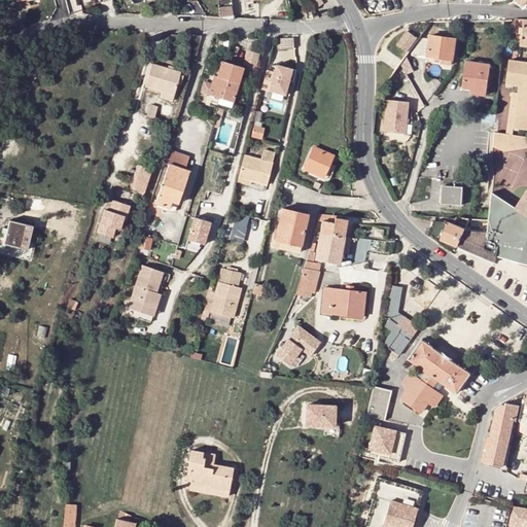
[(525,27),(526,20),(517,20),(516,28),(519,28),(518,34),(524,35),(524,31),(525,27)]
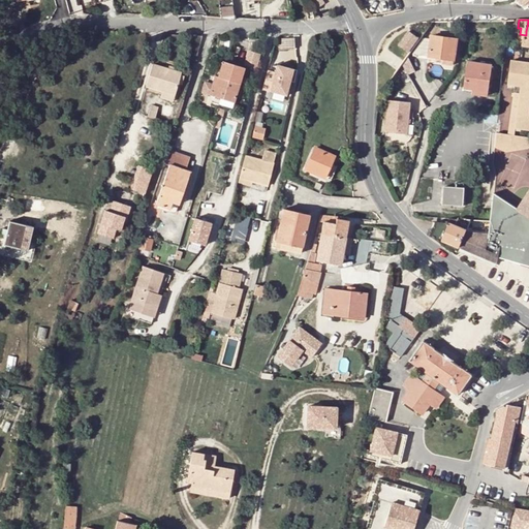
[(400,44),(409,51),(419,37),(410,30),(400,44)]
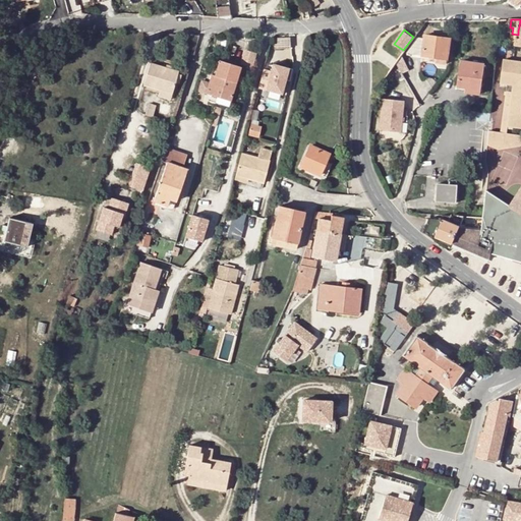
[(437,58),(448,60),(451,39),(417,34),(413,40),(403,53),(437,58)]
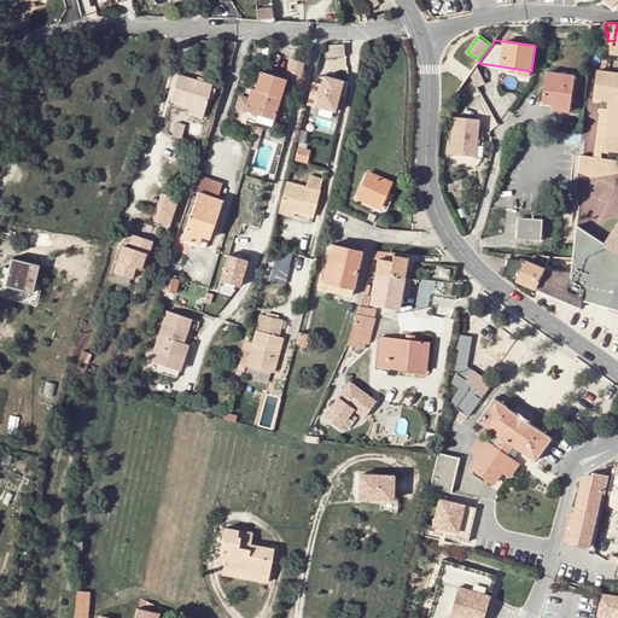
[(327,46),(327,57),(343,58),(344,58),(344,47),(327,46)]
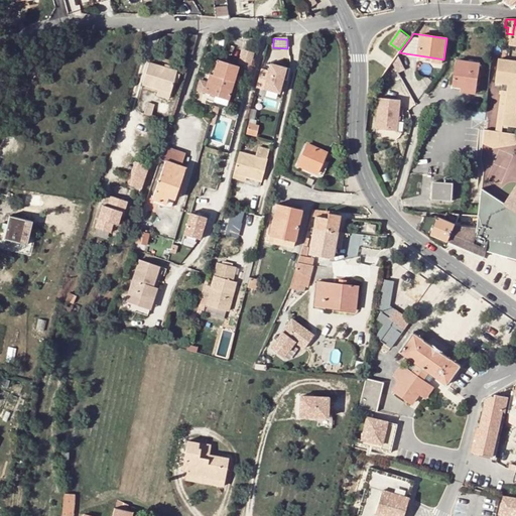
[(286,48),(273,47),(273,56),(286,55),(286,48)]
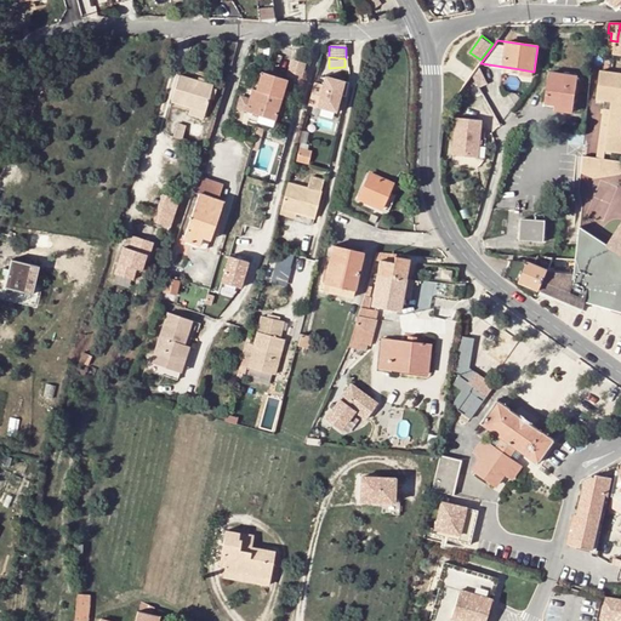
[(262,72),(256,92),(254,101),(250,101),(246,112),(275,120),(288,80),(262,72)]
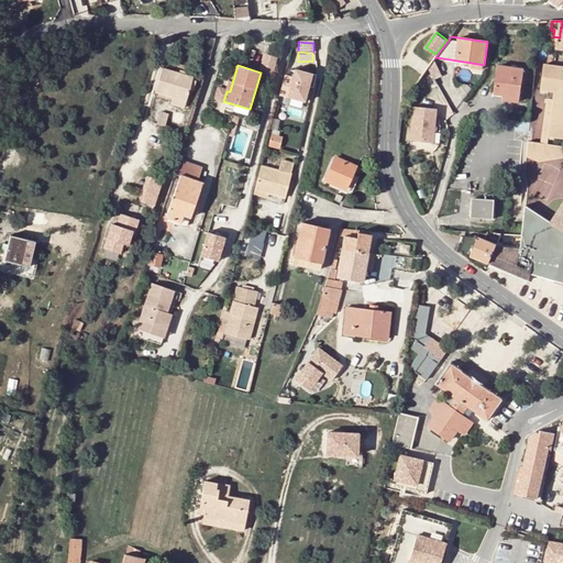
[(495,95),(504,96),(504,92),(520,95),(523,68),(499,65),(495,95)]
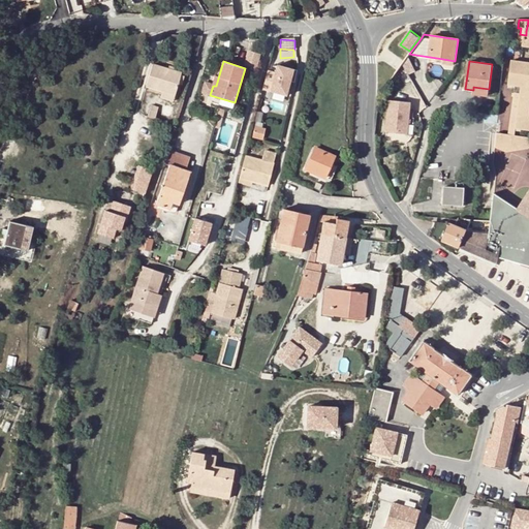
[(271,89),(289,94),(297,67),(277,62),(271,89)]
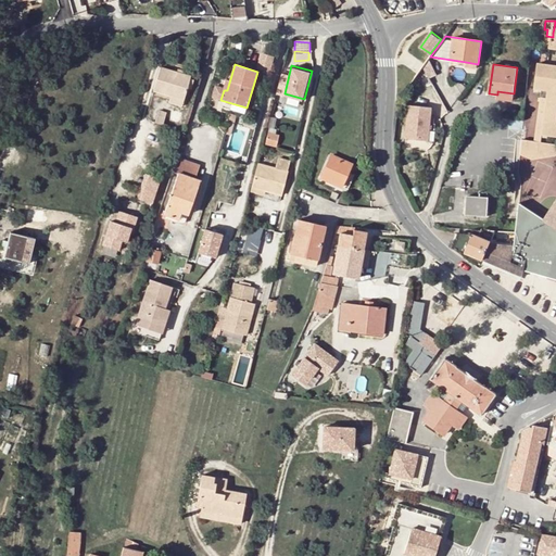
[(555,67),(536,65),(534,83),(533,91),(541,92),(540,100),(546,100),(544,131),(543,136),(555,137),(555,67)]
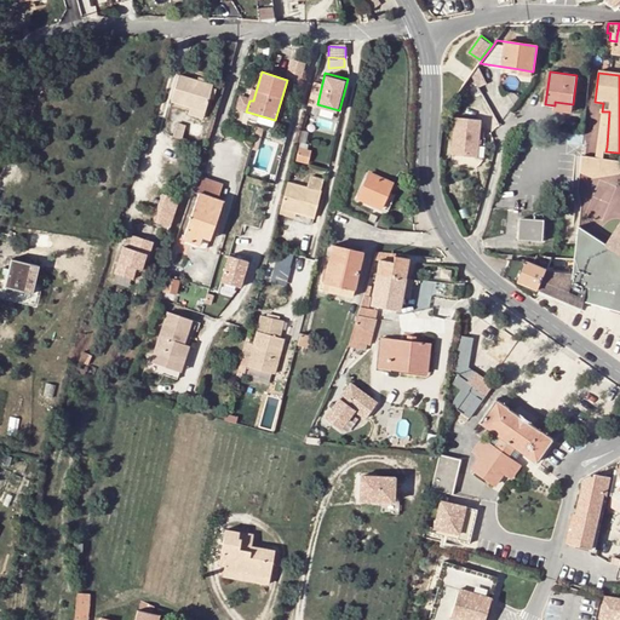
[(191,107),(206,112),(213,85),(179,76),(172,102),(191,107)]
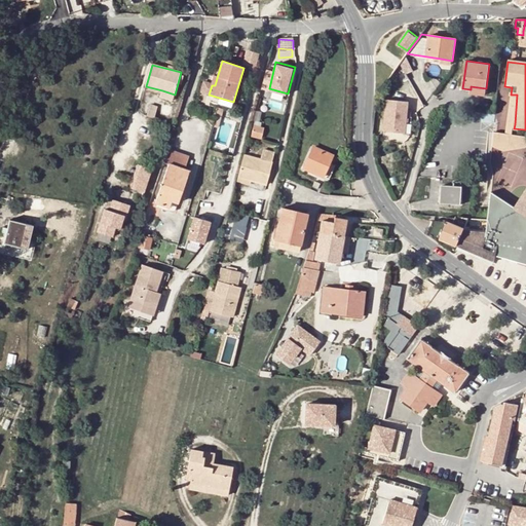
[(471,86),(471,89),(470,94),(485,96),(486,88),(471,86)]
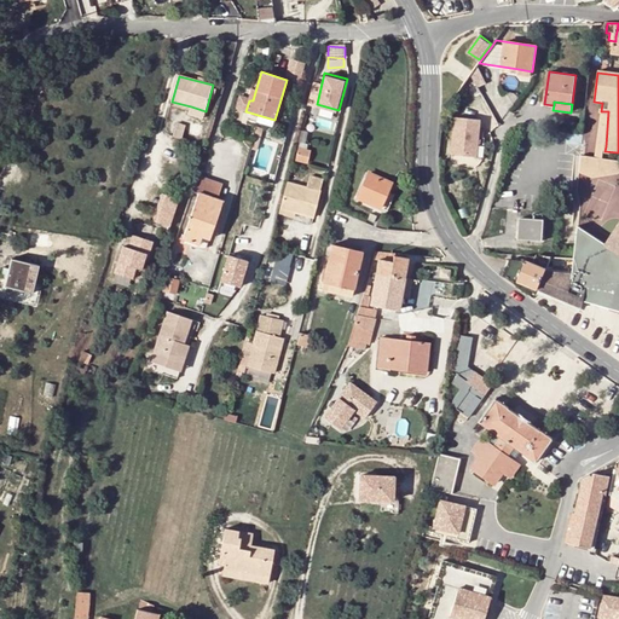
[(206,111),(191,106),(189,114),(203,119),(206,111)]
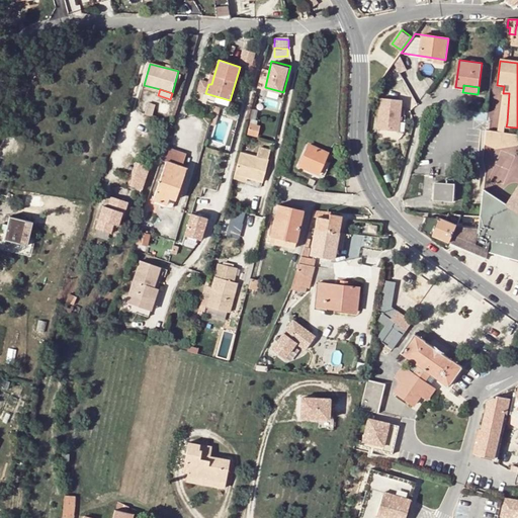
[(509,93),(503,93),(499,134),(486,133),(485,147),(497,150),(517,141),(517,135),(506,135),(506,126),(507,122),(509,93)]
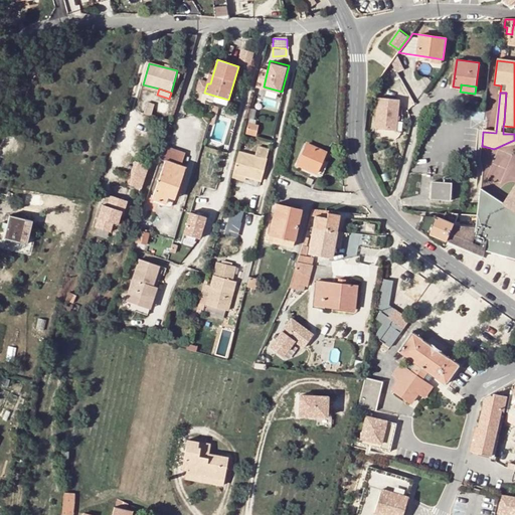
[(399,100),(379,98),(375,128),(397,130),(399,100)]
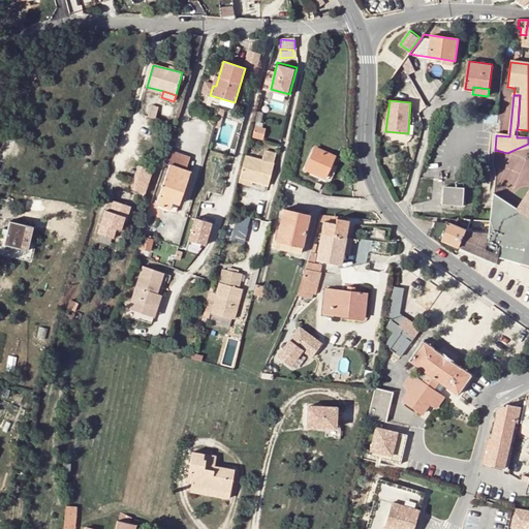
[(152,107),(149,118),(156,119),(159,110),(152,107)]
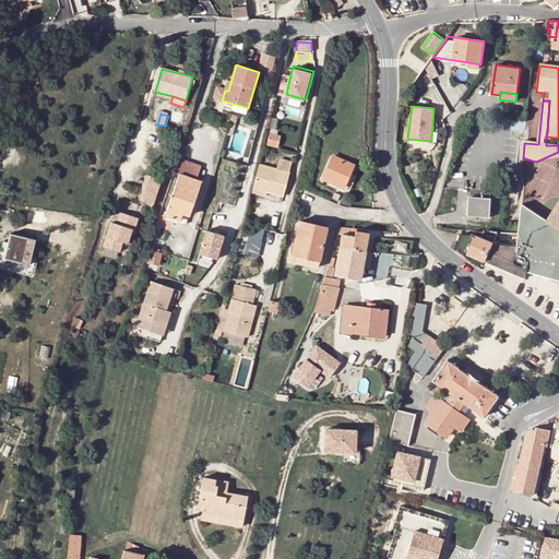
[(272,129),(268,146),(280,149),(282,137),(278,135),(278,130),(272,129)]
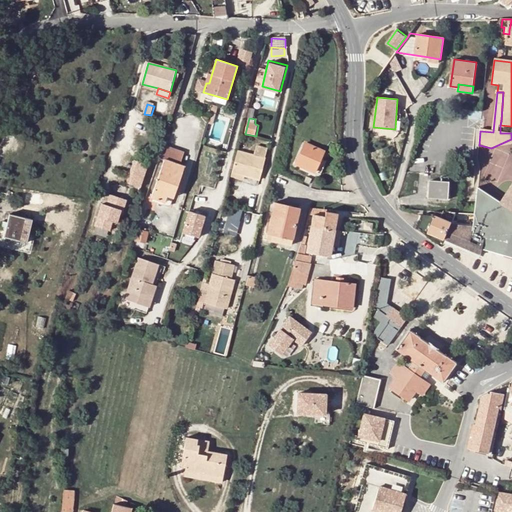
[(306,143),(297,164),(315,173),(325,151),(306,143)]
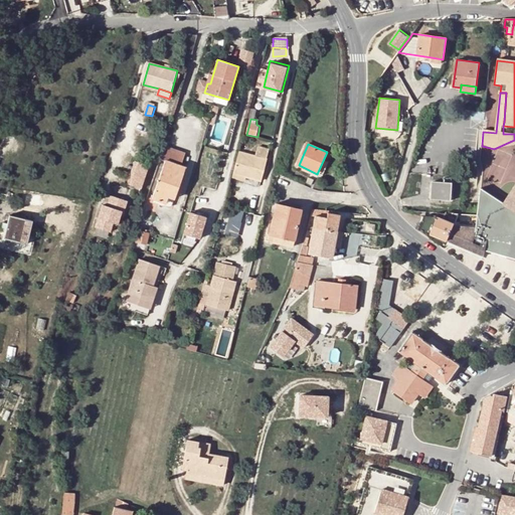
[(185,154),(165,147),(161,159),(166,161),(153,200),(166,204),(169,199),(172,188),(178,189),(186,167),(181,166),(185,154)]
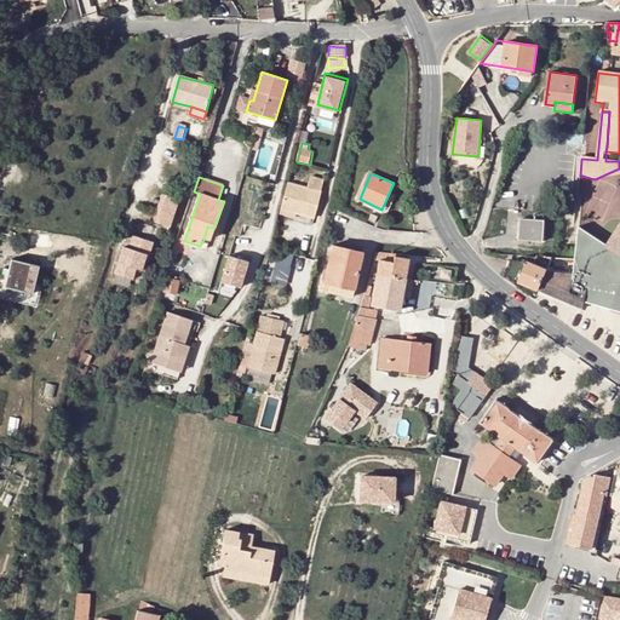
[(306,188),(288,184),(287,189),(281,210),(297,214),(315,219),(323,181),(309,177),(306,188)]
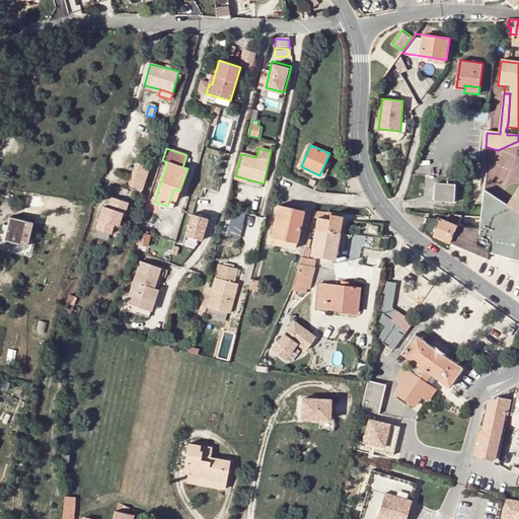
[(138,162),(133,176),(146,181),(150,166),(138,162)]
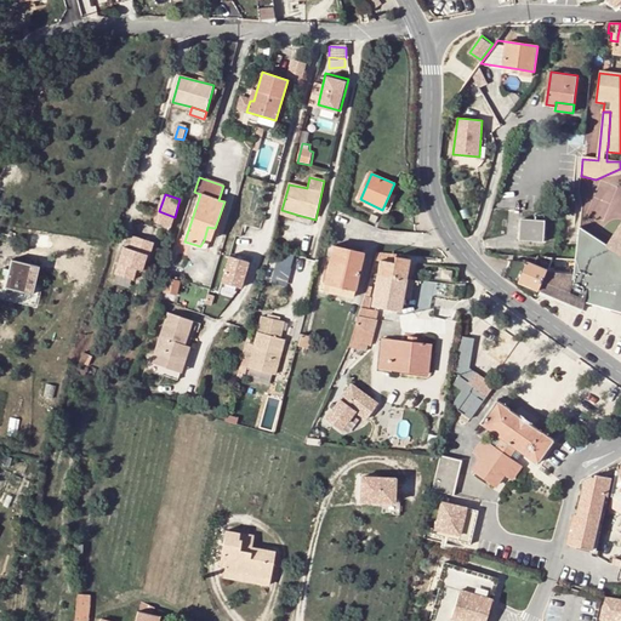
[(296,221),(297,215),(281,210),(280,217),(296,221)]
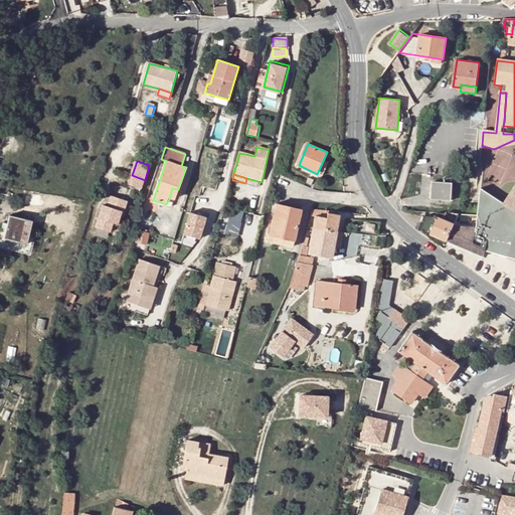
[(142,188),(145,180),(132,175),(130,184),(142,188)]
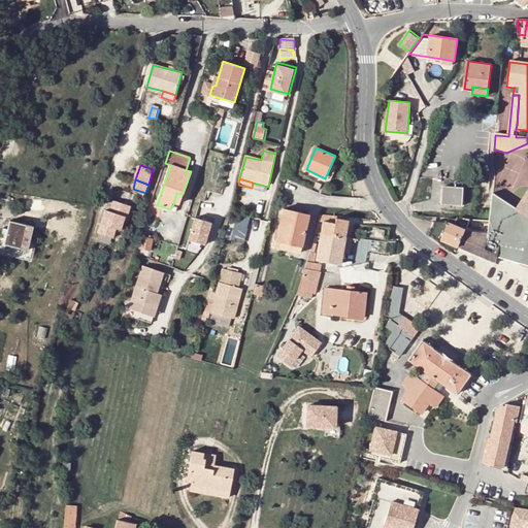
[(463,188),(443,187),(442,204),(462,205),(463,188)]
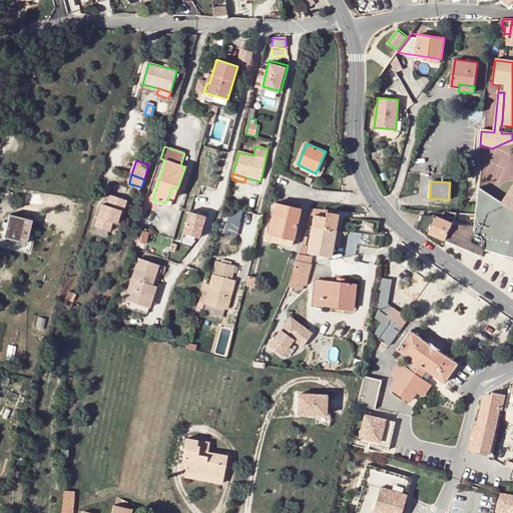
[(171,187),(168,198),(173,199),(177,188),(171,187)]
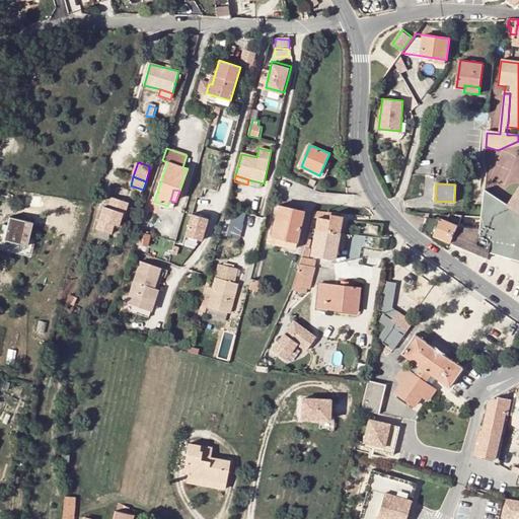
[(518,190),(509,206),(518,212),(518,190)]
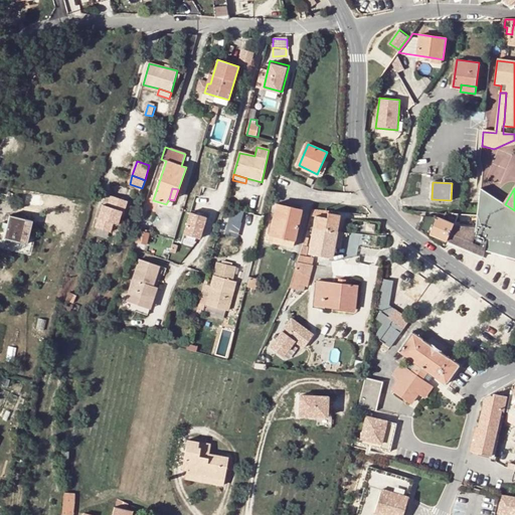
[(454,226),(447,241),(484,256),(485,250),(514,259),(514,210),(505,204),(480,189),(479,198),(476,226),(454,226)]
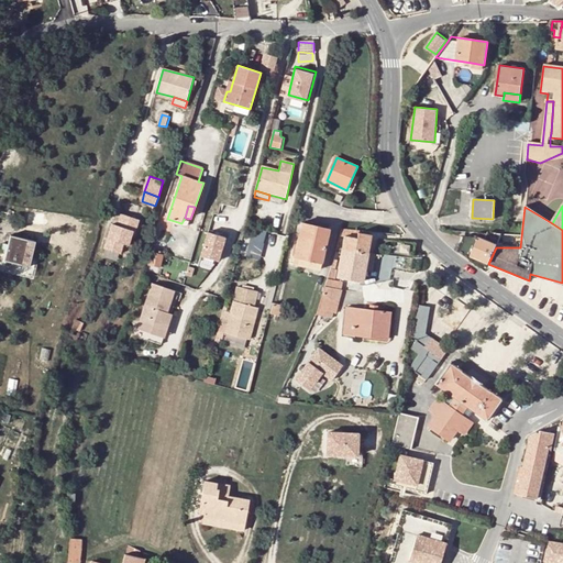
[(113,223),(105,247),(122,253),(125,243),(130,244),(133,233),(135,234),(141,220),(122,214),(119,225),(113,223)]
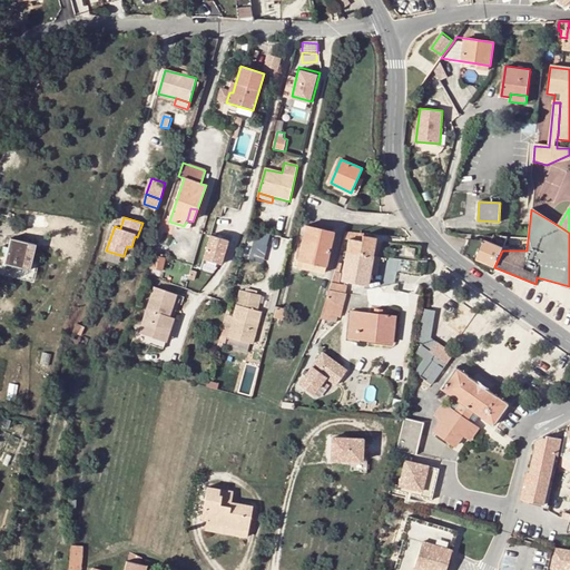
[(306,226),(297,267),(324,274),(334,233),(306,226)]
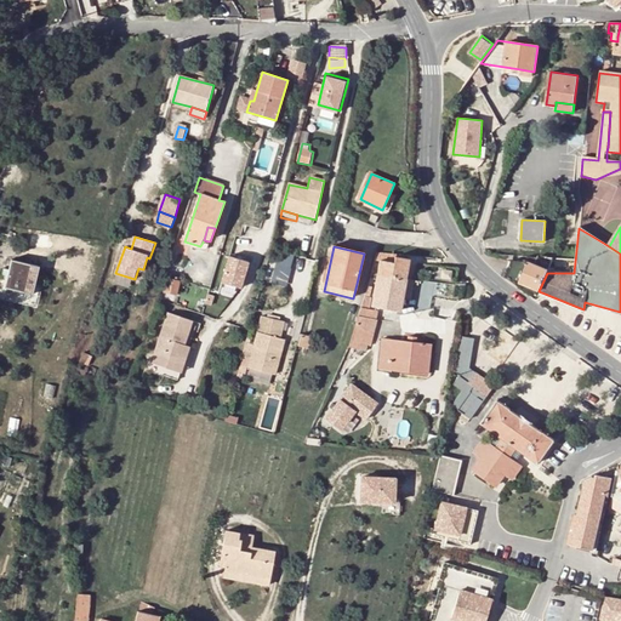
[(279,250),(274,281),(290,284),(295,252),(279,250)]
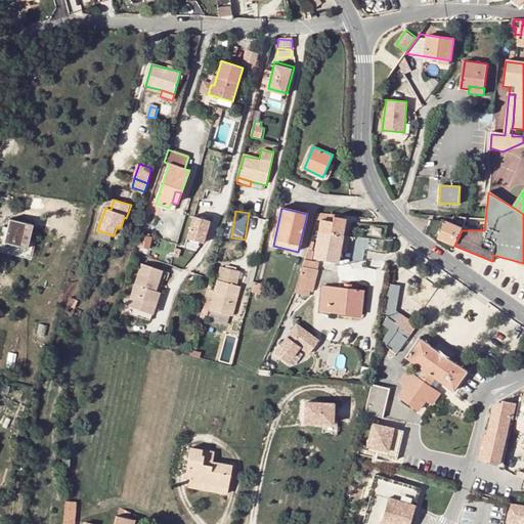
[(183,239),(182,243),(191,246),(190,249),(198,252),(201,241),(195,238),(202,218),(191,215),(189,220),(186,220),(180,239),(183,239)]
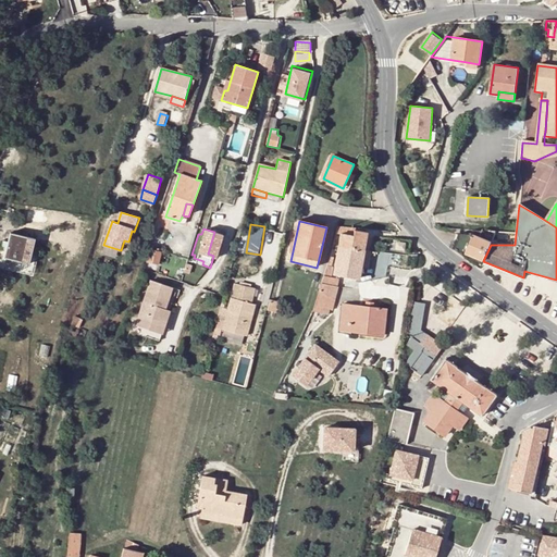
[(10,231),(3,255),(26,260),(32,237),(10,231)]
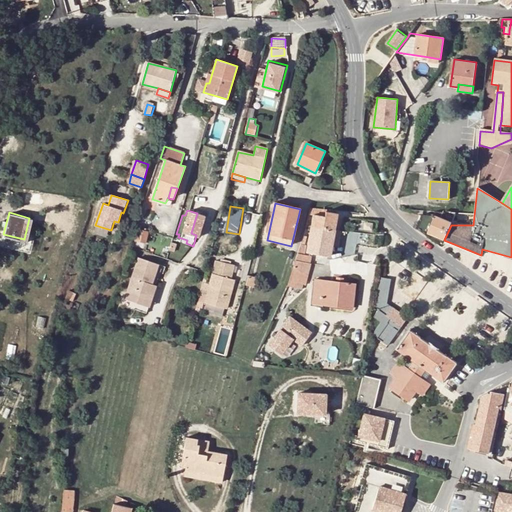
[(313,215),(312,228),(335,230),(338,215),(327,212),(326,217),(313,215)]
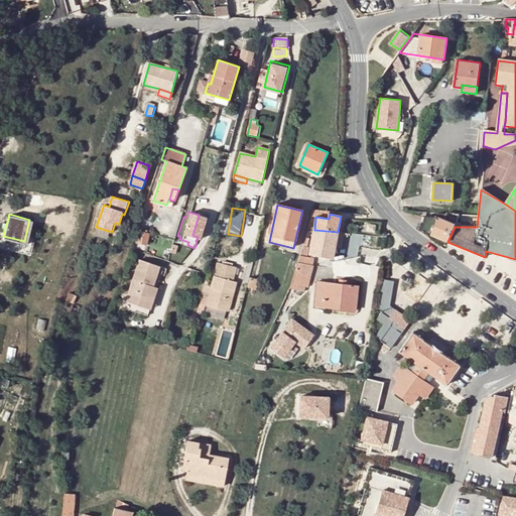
[(455,227),(460,215),(446,214),(444,220),(441,219),(425,217),(421,231),(431,238),(432,235),(447,242),(455,227)]
